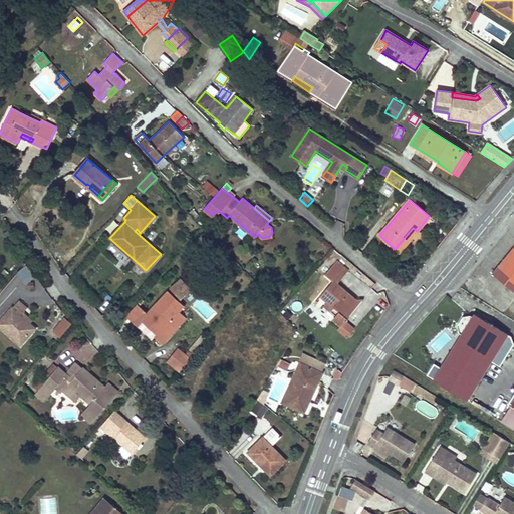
[(215,218),(220,212),(217,210),(212,215),(215,218)]
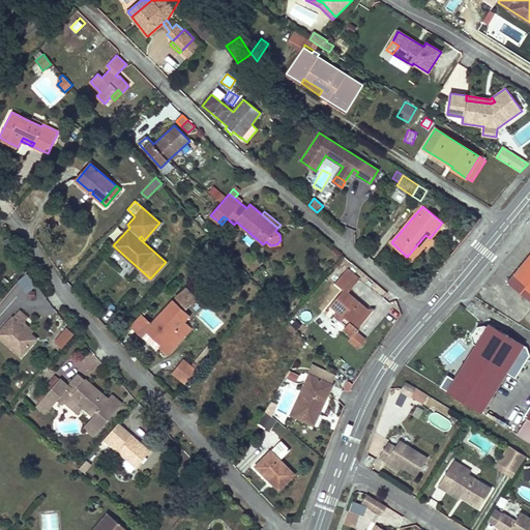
[(411,260),(430,238),(425,235),(407,257),(411,260)]
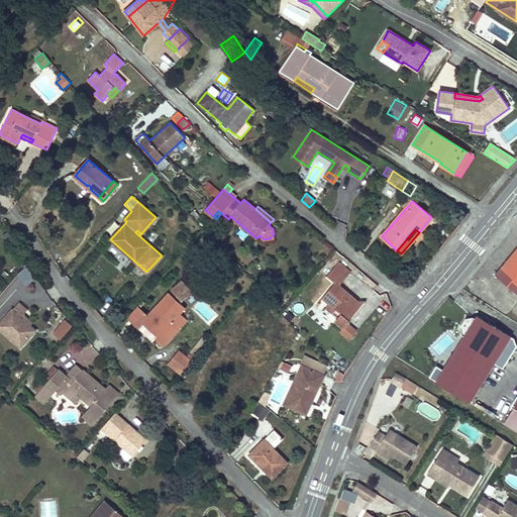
[(516,293),(516,247),(495,275),(516,293)]
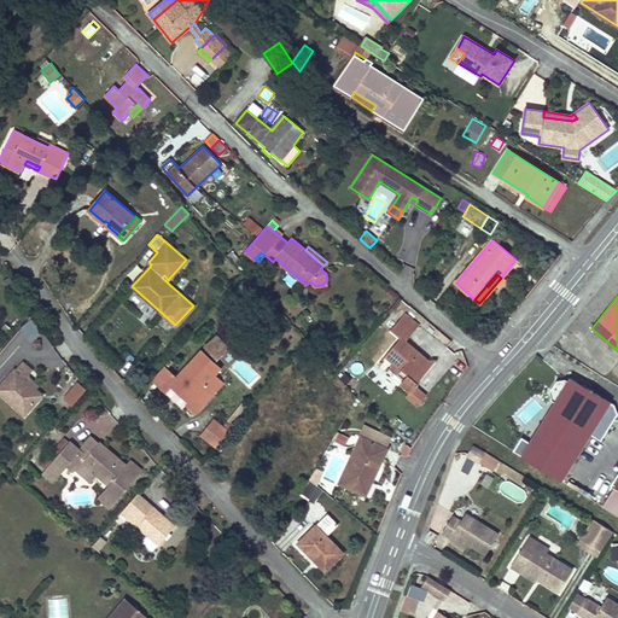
[(429,361),(406,342),(419,326),(404,314),(391,330),(401,338),(386,356),(395,363),(408,374),(403,379),(401,383),(410,391),(412,391),(417,388),(419,384),(417,380),(424,372),(421,371),(429,361)]
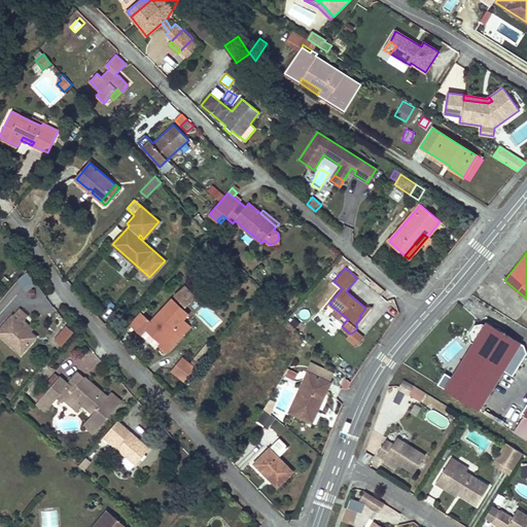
[(16,279),(26,290),(36,282),(26,271),(16,279)]
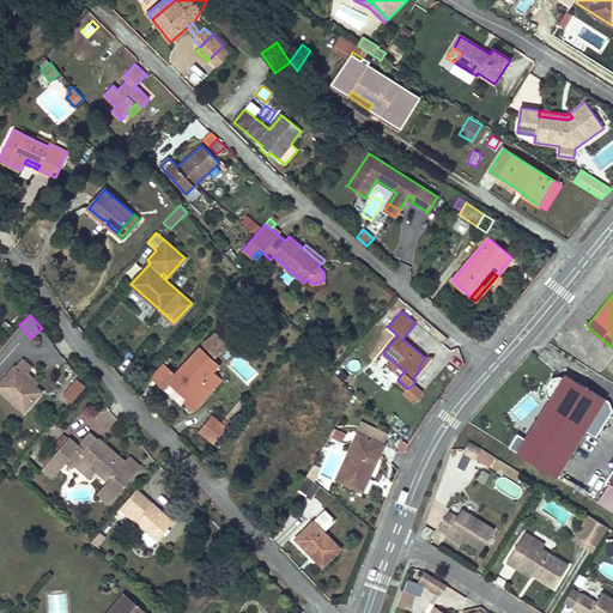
[(202,343),(214,356),(229,343),(216,329),(202,343)]
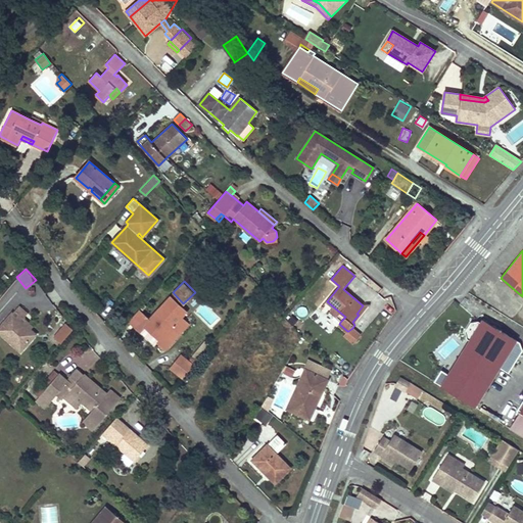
[(268,298),(257,288),(249,296),(258,306),(268,298)]
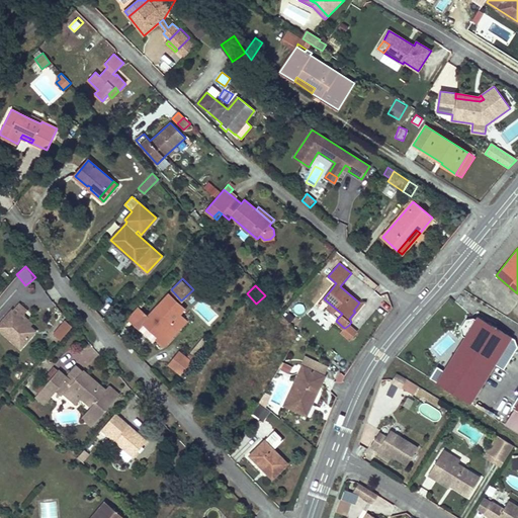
[(144,323),(145,324),(158,337),(156,339),(164,346),(183,325),(183,318),(179,315),(184,309),(169,294),(148,317),(138,307),(127,319),(139,329),(144,323)]
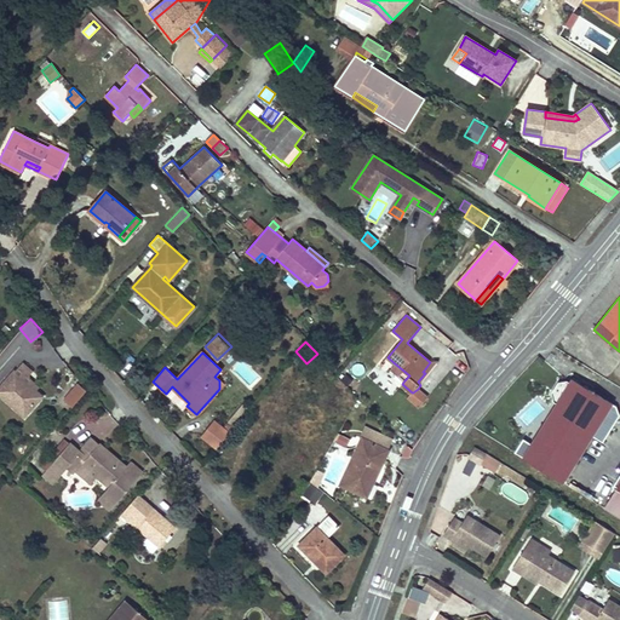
[(315,378),(328,366),(317,354),(306,363),(304,366),(315,378)]
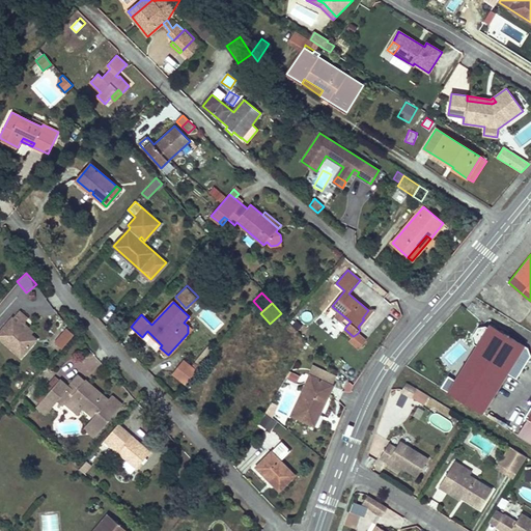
[(365,320),(374,310),(368,310),(362,318),(364,319),(365,320)]
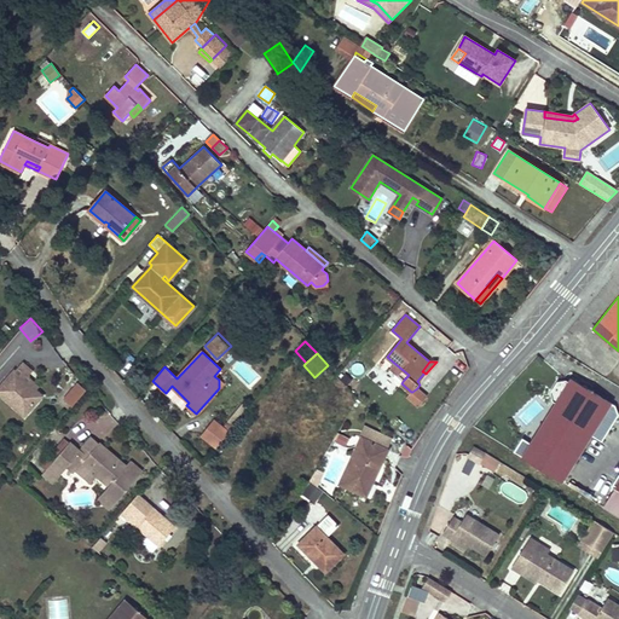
[(27,376),(32,371),(22,363),(15,371),(35,389),(38,386),(27,376)]
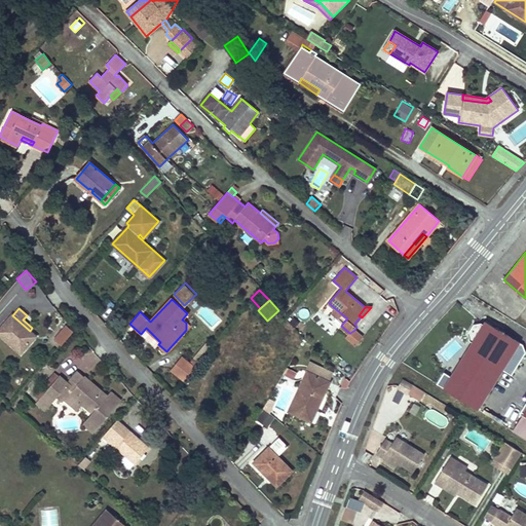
[(343,323),(347,318),(336,309),(332,313),(343,323)]
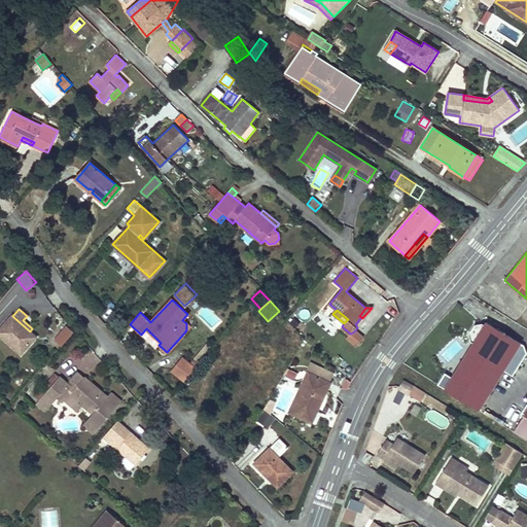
[(30,331),(12,316),(0,329),(0,334),(22,353),(36,337),(30,331)]
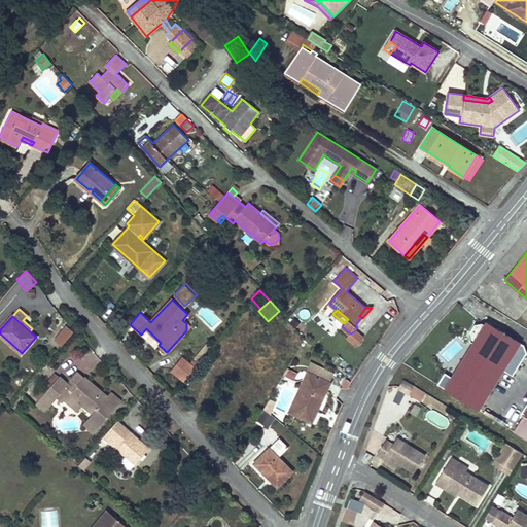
[(516,351),(521,343),(487,322),(484,325),(482,324),(475,325),(469,334),(471,341),(473,342),(452,378),(445,373),(437,385),(445,389),(479,410),(507,363),(516,351)]
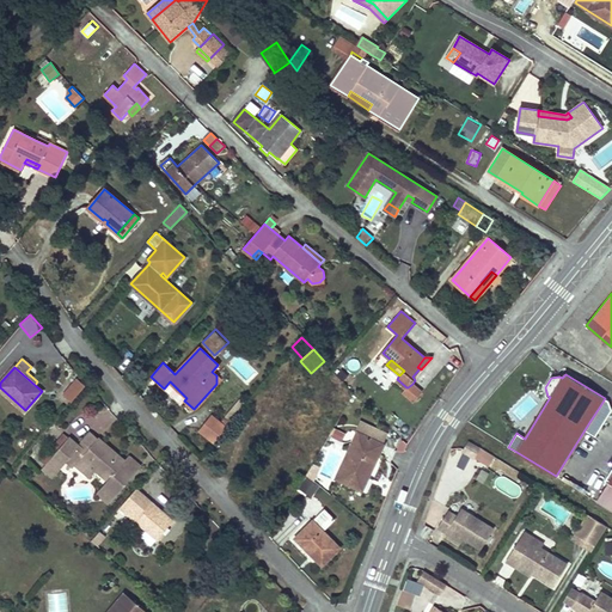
[(68,404),(84,384),(73,375),(57,397),(68,404)]
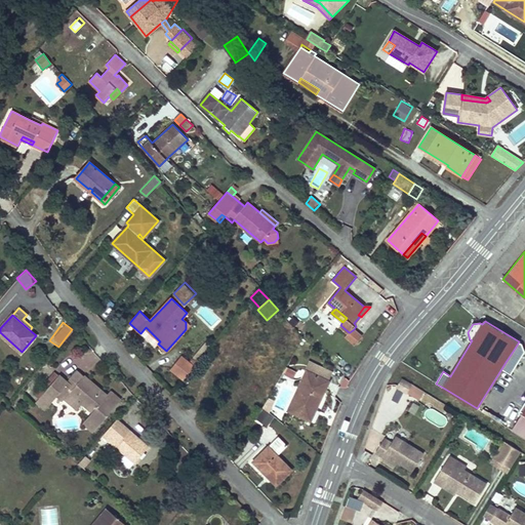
[(160,341),(147,328),(143,332),(156,345),(157,342),(158,344),(160,341)]
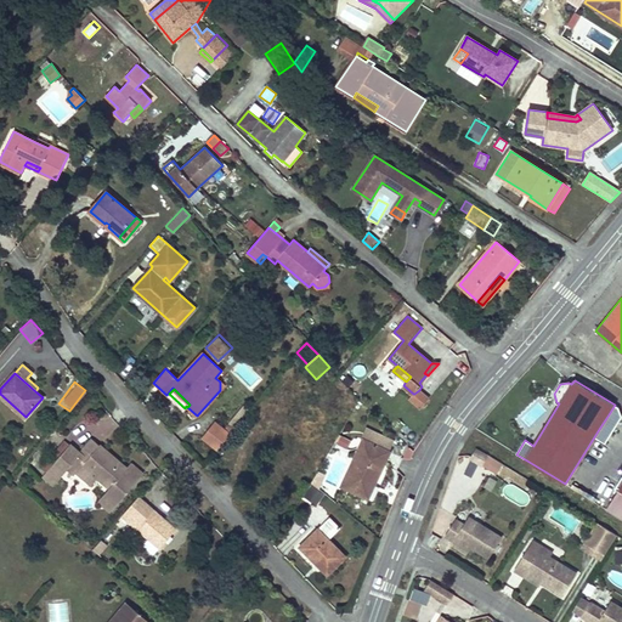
[(420,407),(429,399),(419,390),(414,394),(413,394),(410,397),(420,407)]
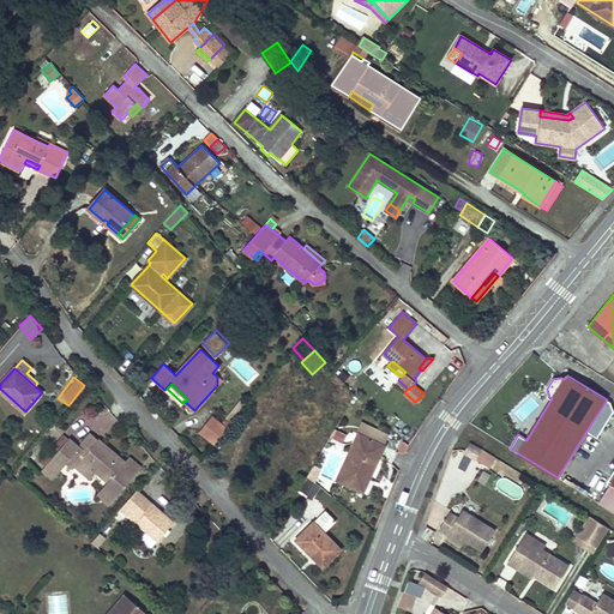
[(519,403),(519,423),(530,425),(530,403),(519,403)]
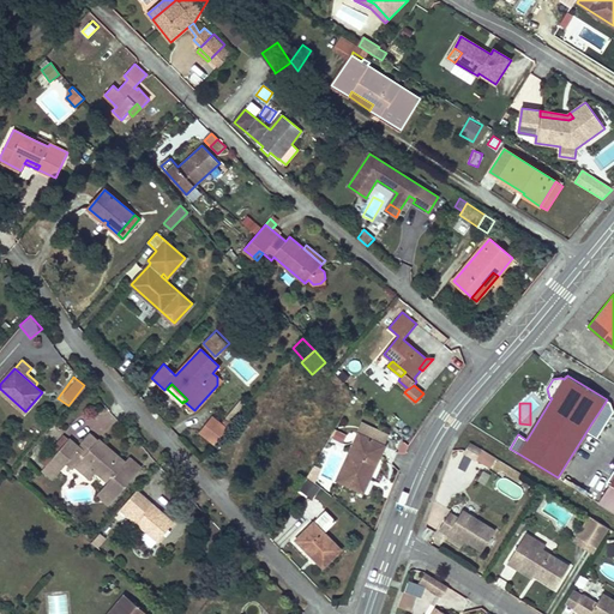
[(595,426),(605,411),(601,409),(591,423),(595,426)]
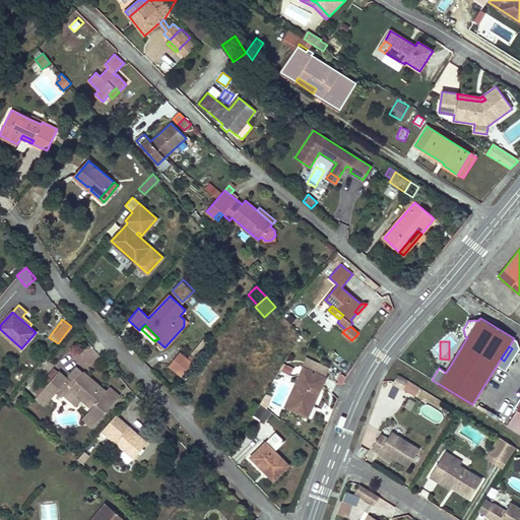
[(182,376),(193,363),(180,352),(170,366),(182,376)]
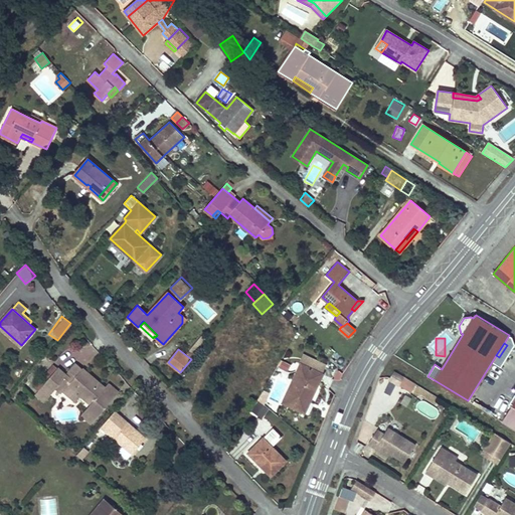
[(326,365),(305,355),(301,364),(322,374),(326,365)]
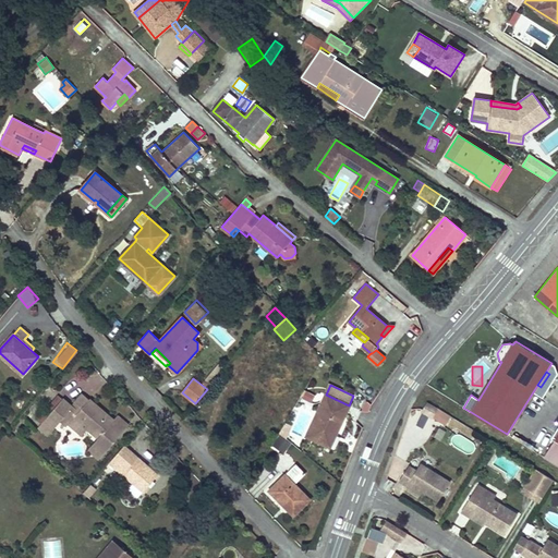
[(312,402),(315,393),(304,390),(301,399),(312,402)]
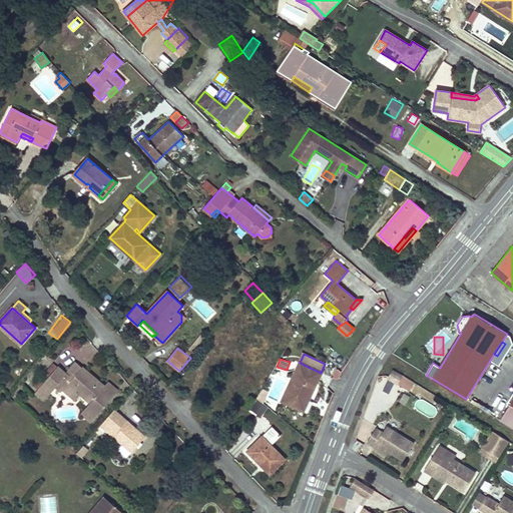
[(72,379),(81,368),(75,362),(66,374),(72,379)]
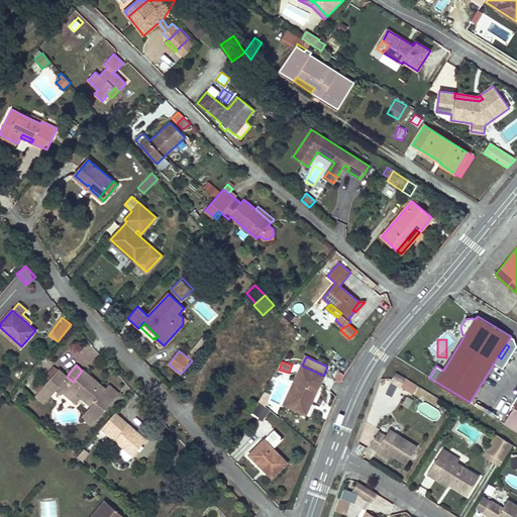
[(306,413),(323,376),(302,366),(285,404),(306,413)]
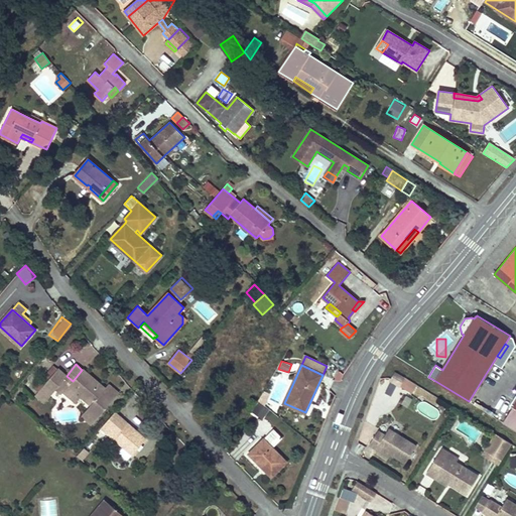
[(38,392),(57,369),(54,366),(34,389),(38,392)]
